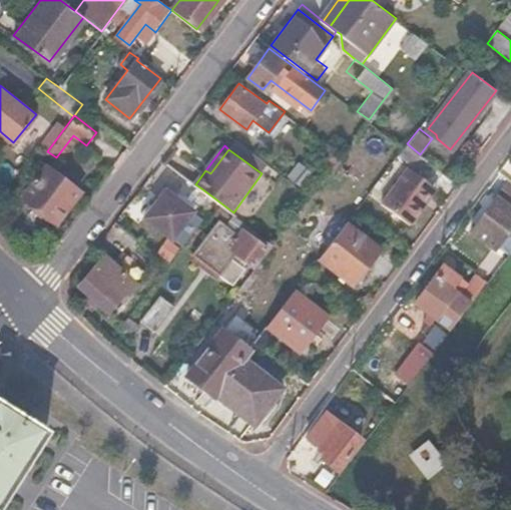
[(341,155),(333,149),(323,162),(330,168),(341,155)]
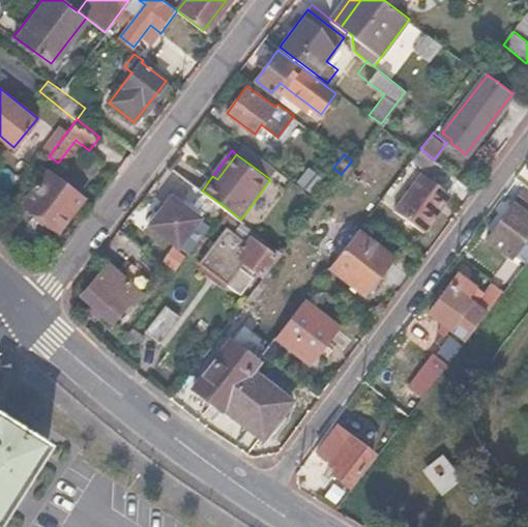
[(322,184),(301,169),(293,179),(314,196),(322,184)]
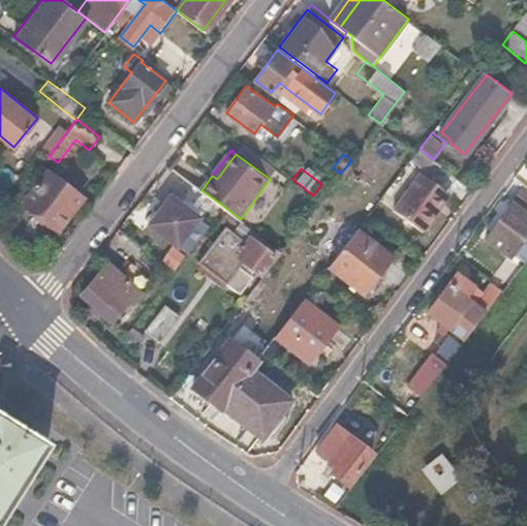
[(82,196),(48,171),(23,203),(57,228),(82,196)]
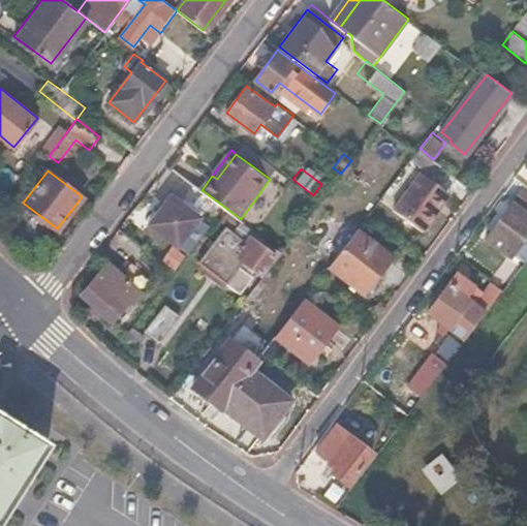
[(445,192),(421,174),(393,212),(421,233),(438,210),(434,207),(445,192)]
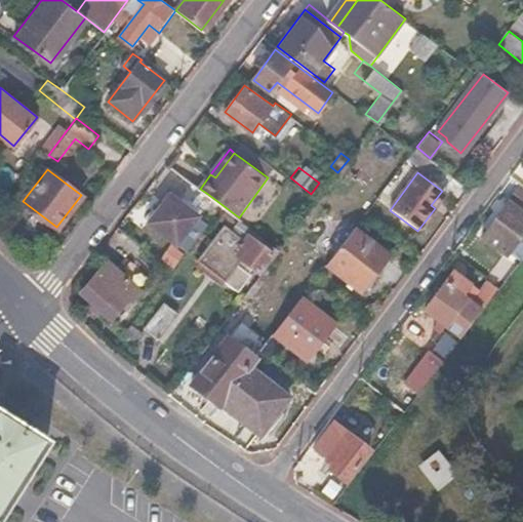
[(183,175),(174,187),(198,204),(206,193),(200,189),(183,175)]
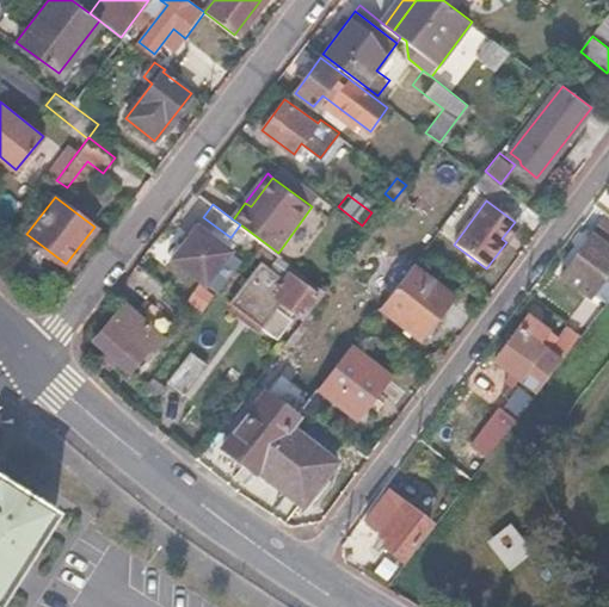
[(608,214),(564,273),(591,296),(606,277),(608,279),(608,214)]
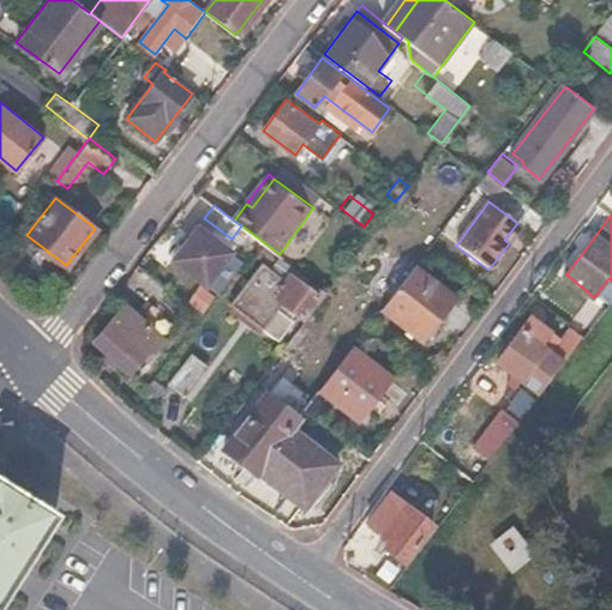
[(232,252),(198,227),(173,260),(207,285),(232,252)]
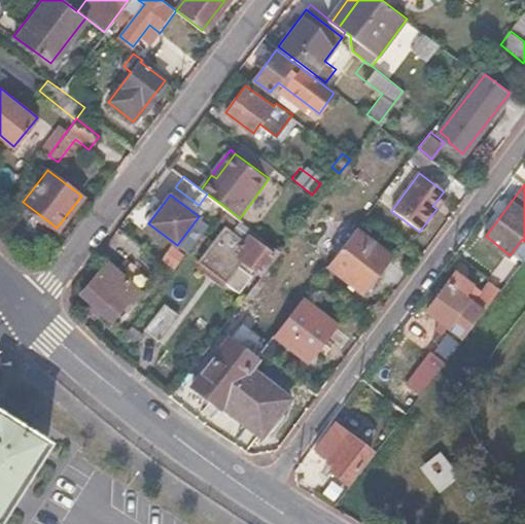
[(231,231),(223,225),(197,263),(238,293),(250,277),(246,274),(251,266),(259,272),(274,251),(249,233),(252,229),(240,218),(231,231)]
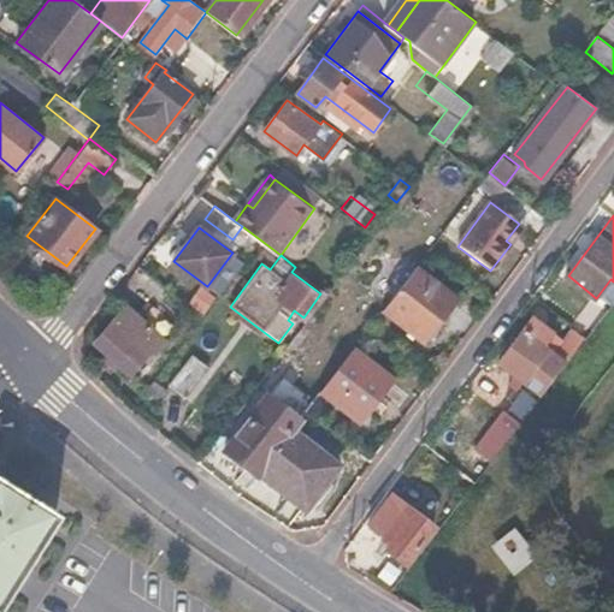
[(458,296),(417,265),(384,307),(425,338),(458,296)]
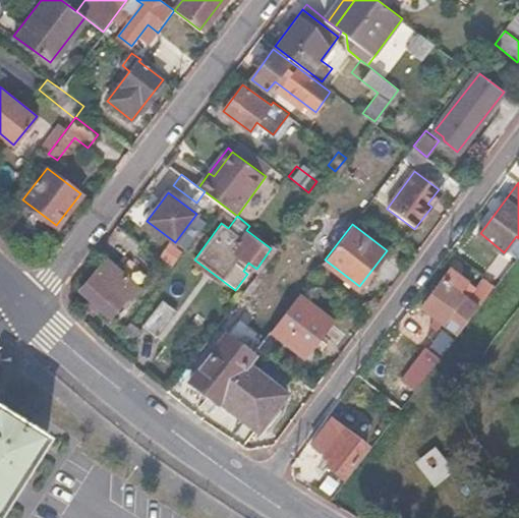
[(119,268),(109,259),(79,289),(111,319),(123,304),(125,307),(148,282),(124,262),(119,268)]
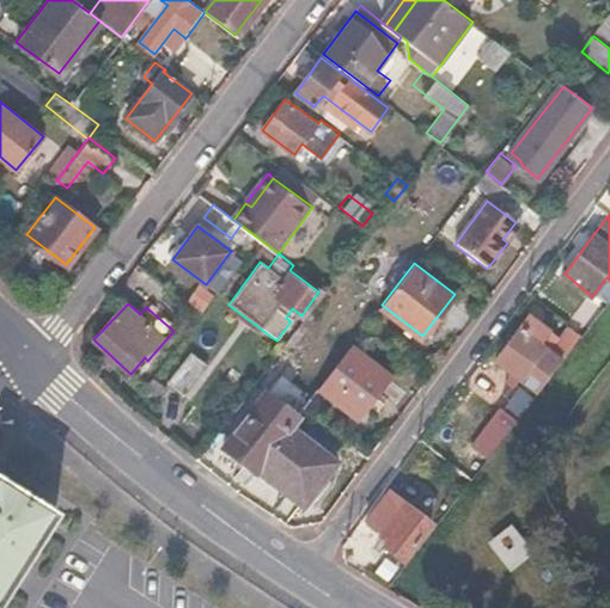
[(551,331),(532,317),(498,362),(537,392),(561,361),(541,345),(551,331)]
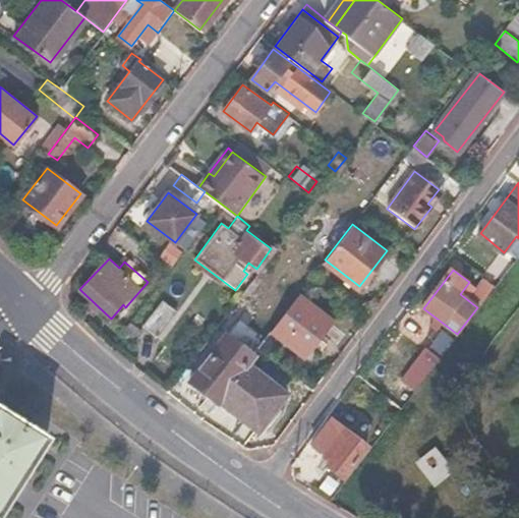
[(495,285),(484,278),(471,296),(480,303),(495,285)]
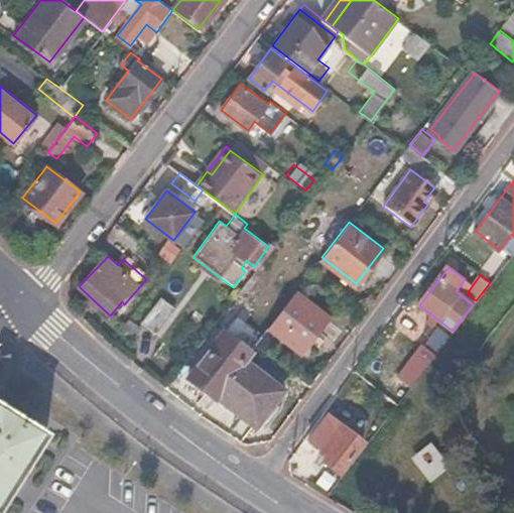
[(331,315),(297,289),(269,326),(302,352),(331,315)]
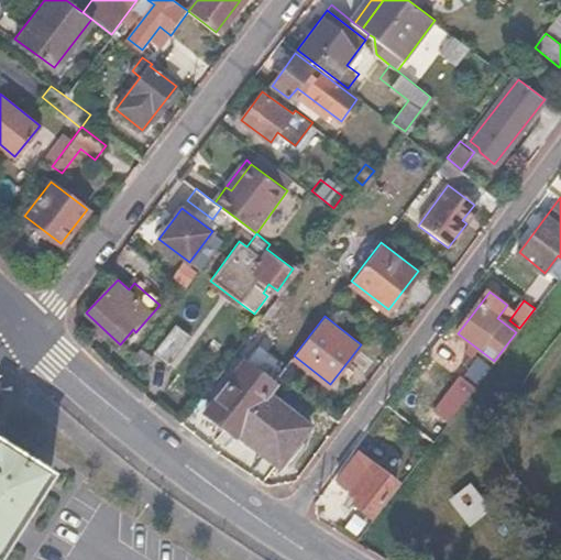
[(197,339),(180,327),(160,354),(176,368),(197,339)]
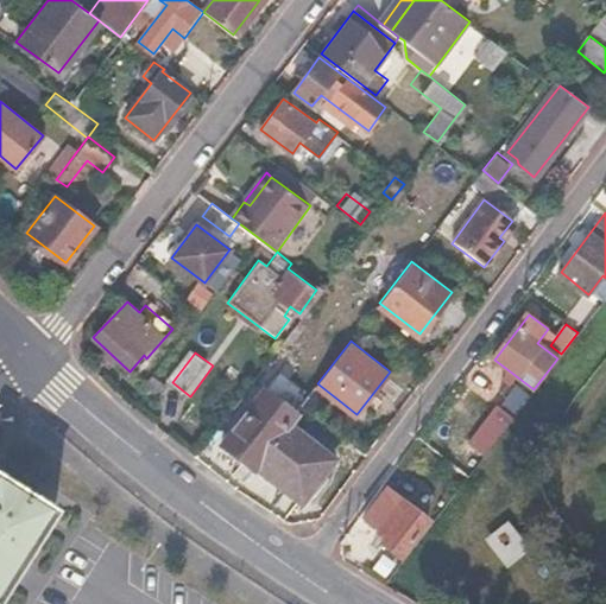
[(278,368),(221,443),(252,466),(256,463),(303,501),(336,456),(289,420),(302,402),(310,392),(278,368)]
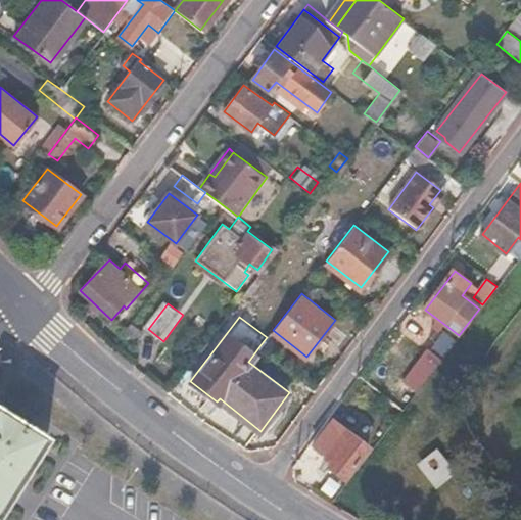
[(442,360),(429,350),(413,371),(426,381),(442,360)]
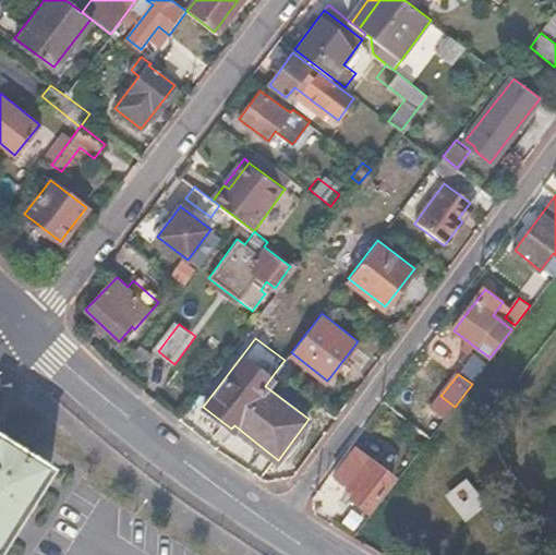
[(0,554),(0,542),(46,470),(0,441),(0,554)]
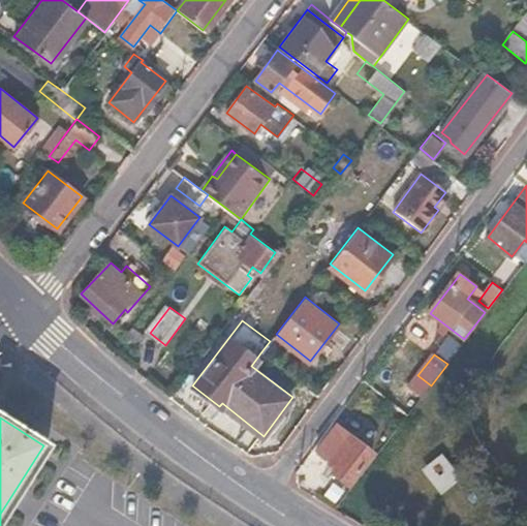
[(336,426),(318,450),(330,458),(328,461),(336,467),(332,472),(348,486),(373,454),(336,426)]
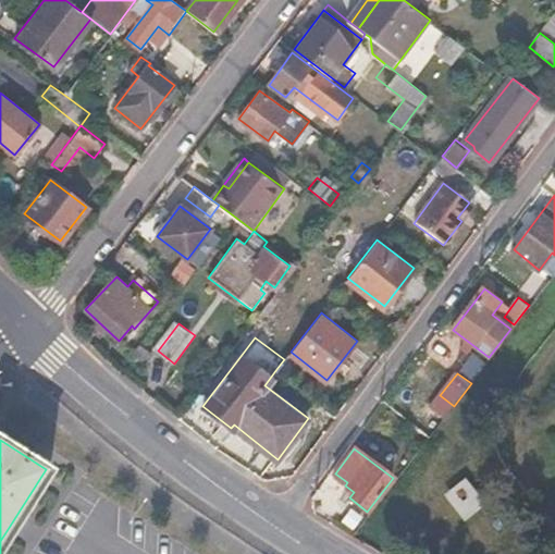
[(468,481),(453,493),(468,513),(482,501),(468,481)]
